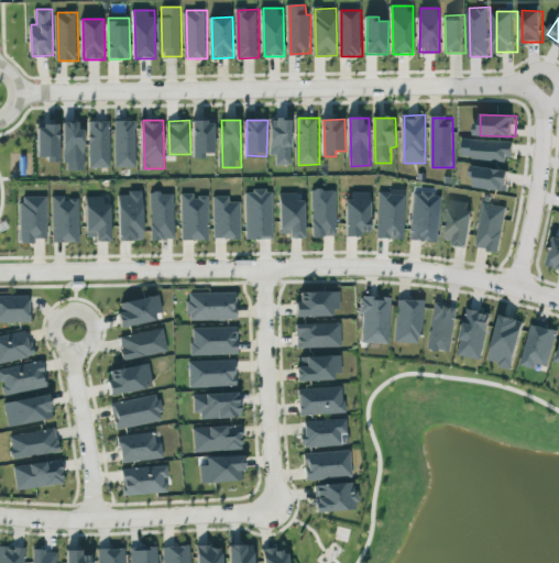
[(293,120),(272,120),(273,156),(278,156),(278,165),(293,165),(293,120)]
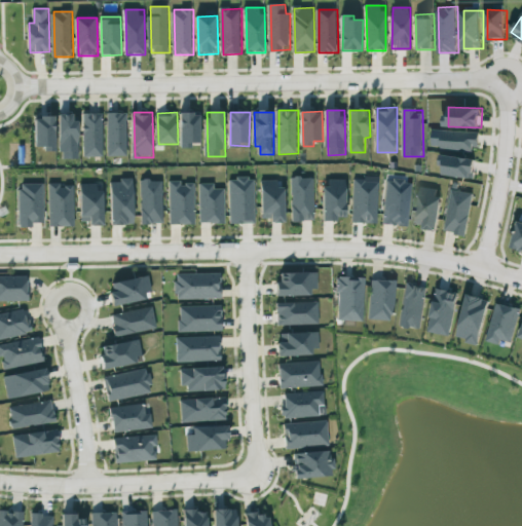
[(79,113),(61,114),(62,159),(80,158),(79,113)]
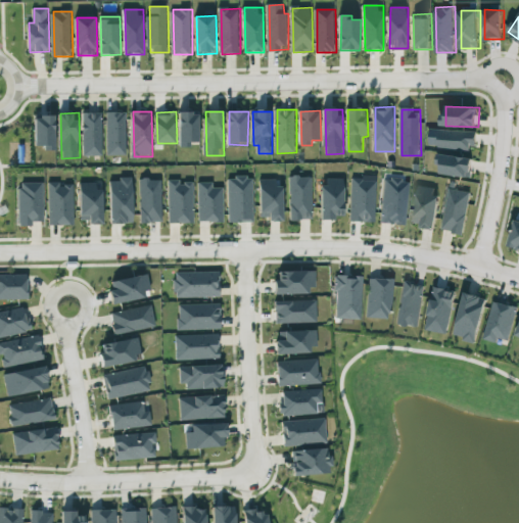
[(85,156),(104,156),(103,112),(85,113),(85,156)]
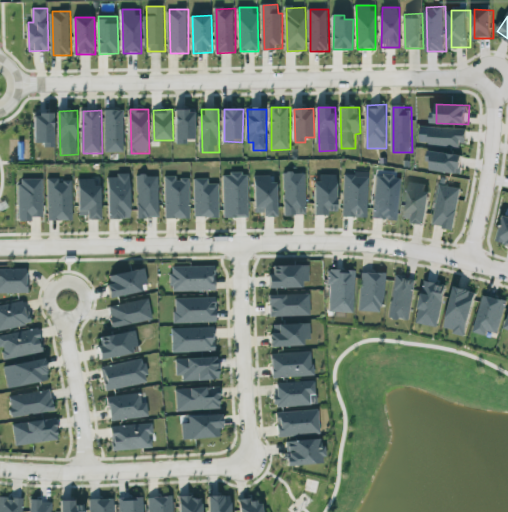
[(106,110),(107,153),(126,152),(125,110),(106,110)]
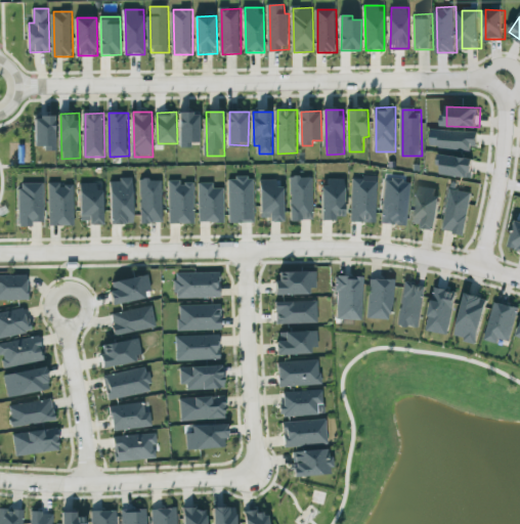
[(201,113),(181,113),(181,145),(201,145),(201,113)]
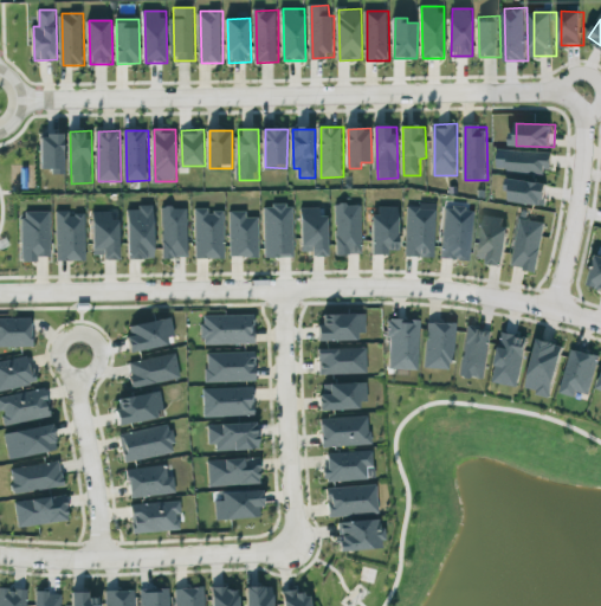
[(41,169),(52,169),(52,174),(65,174),(66,134),(43,134),(41,169)]
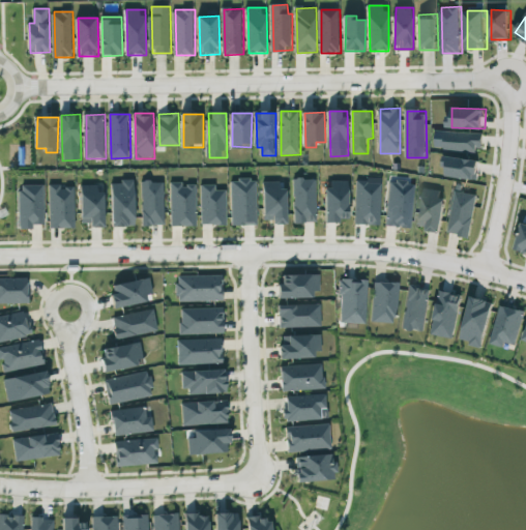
[(485,150),(485,133),(437,131),(437,149),(485,150)]
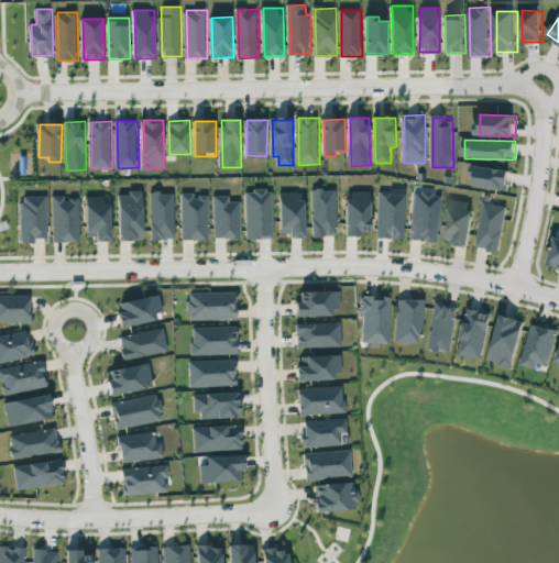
[(512,168),(475,167),(474,188),(511,189),(512,168)]
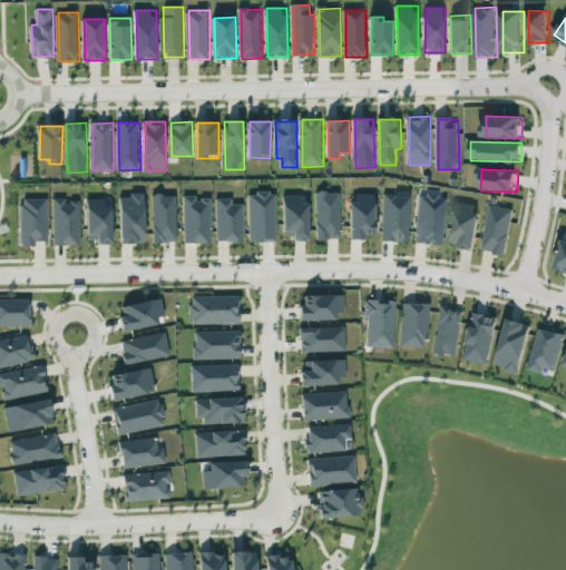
[(319,241),(343,239),(342,192),(318,193),(319,241)]
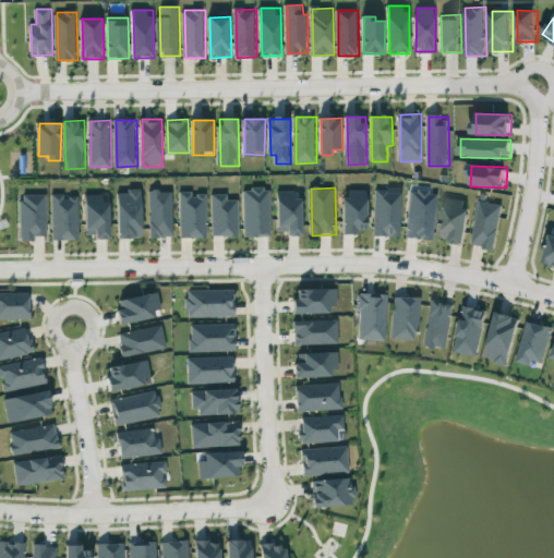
[(273,237),(272,189),(245,190),(247,238),(273,237)]
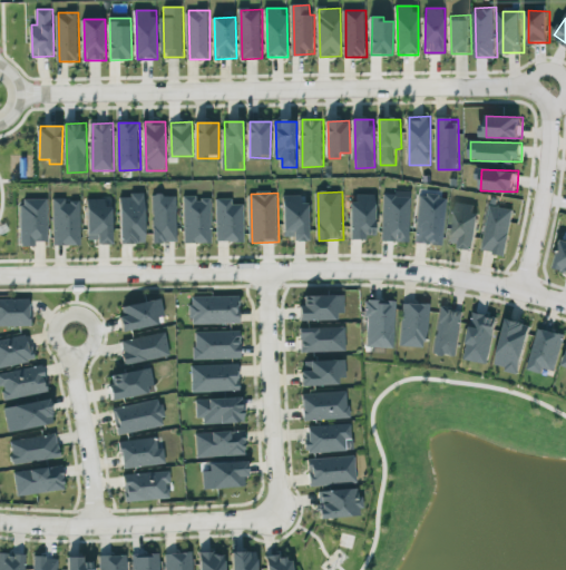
[(417,243),(445,246),(449,196),(422,194),(417,243)]
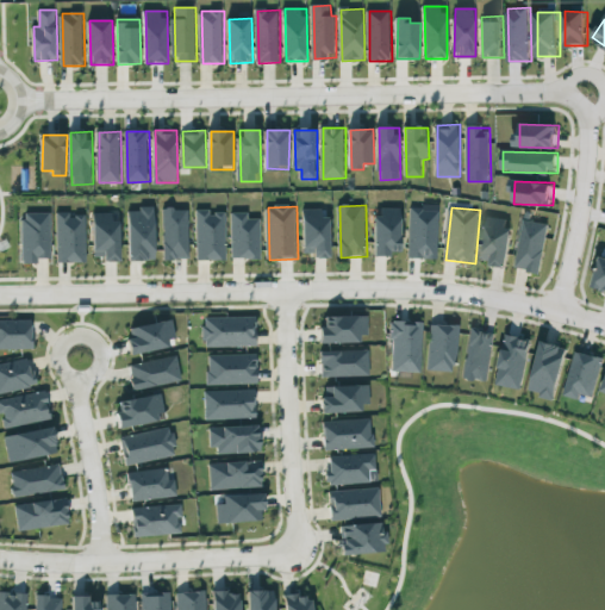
[(131,209),(131,261),(157,260),(156,209),(131,209)]
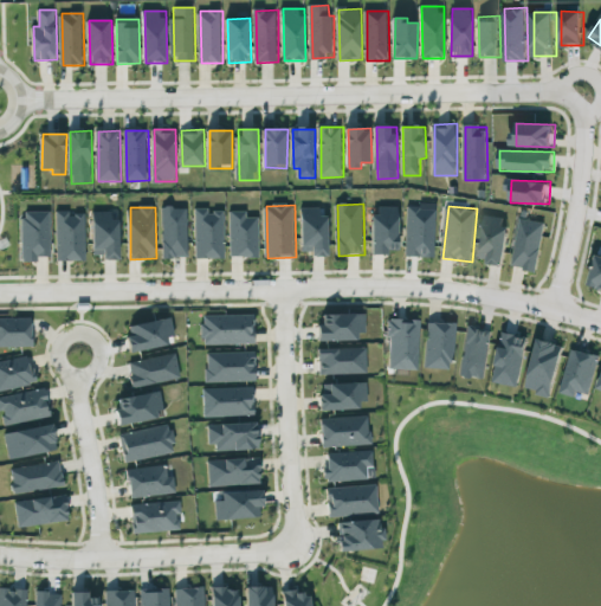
[(166,258),(191,257),(189,207),(165,208),(166,258)]
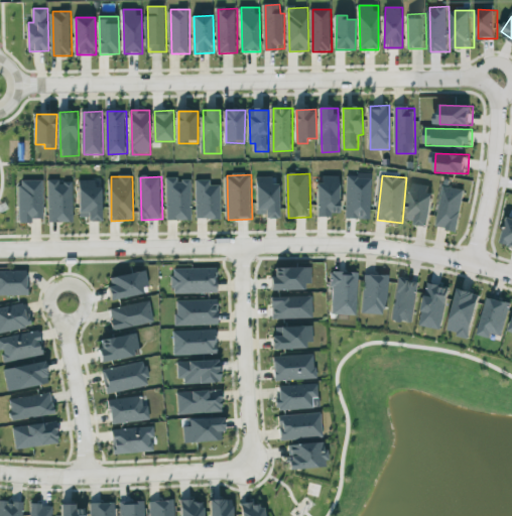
[(274,176),(258,177),(258,215),(267,215),(267,219),(281,218),(281,183),(274,183),(274,176)]
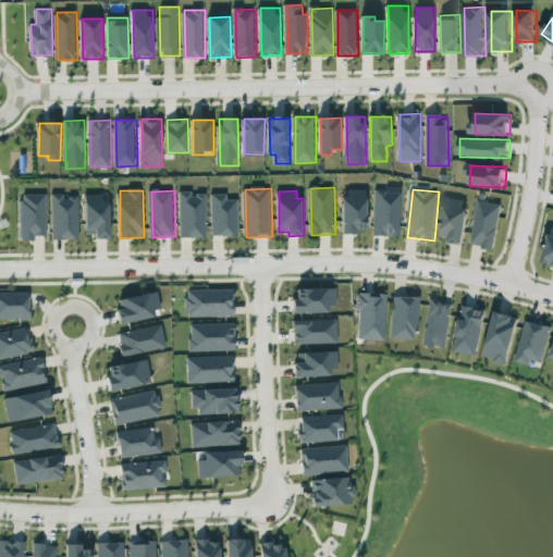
[(368,233),(368,190),(345,190),(345,233),(368,233)]
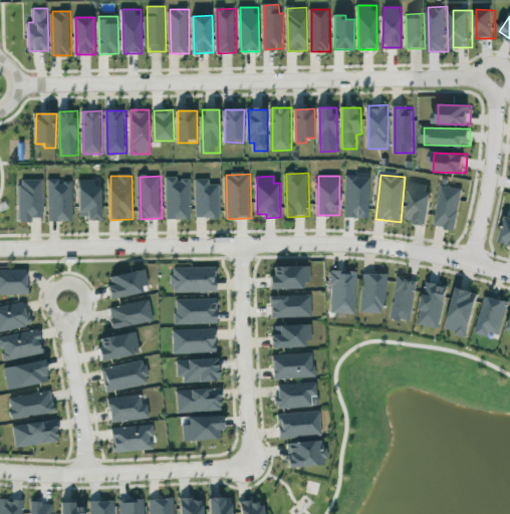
[(371,177),(347,176),(346,218),(370,219),(371,177)]
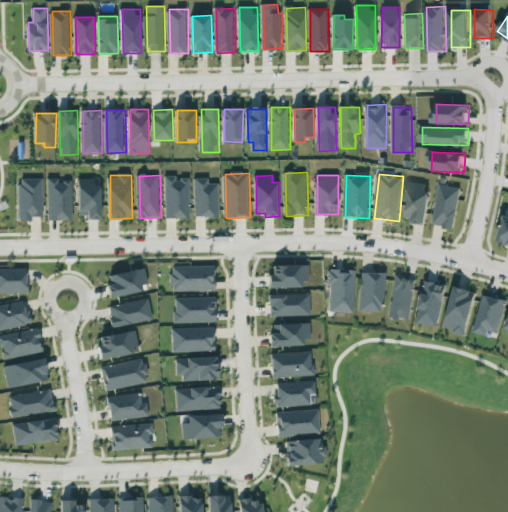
[(191,219),(192,179),(178,179),(178,176),(167,176),(167,219),(191,219)]
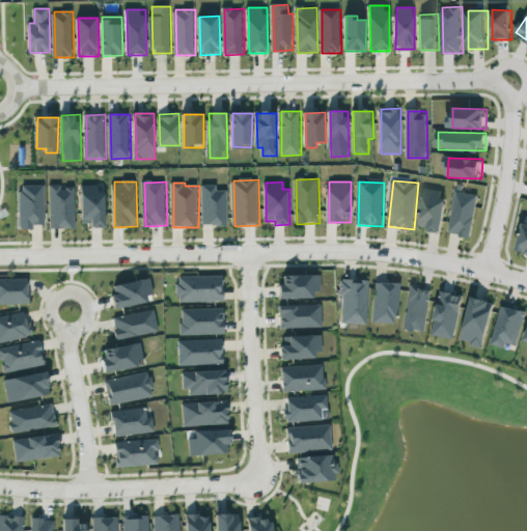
[(229,225),(228,191),(218,191),(218,185),(203,186),(204,225),(229,225)]
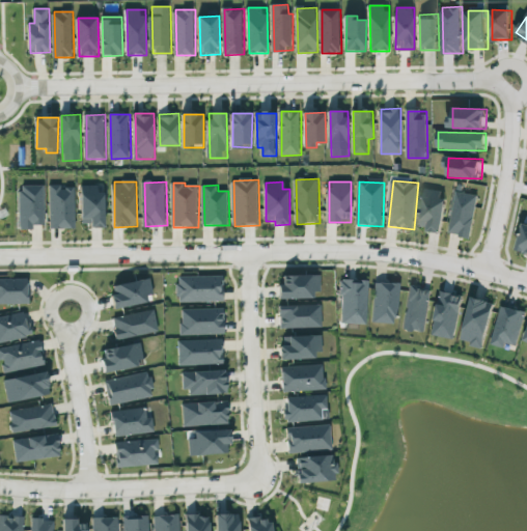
[(21,186),(22,229),(36,229),(36,225),(47,225),(46,186),(21,186)]
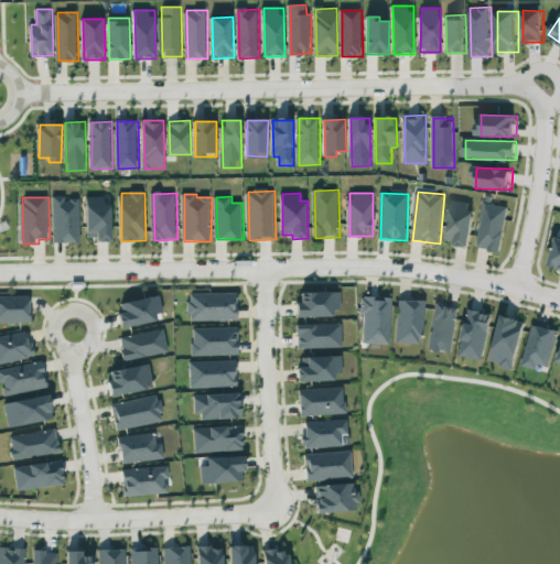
[(54,197),(55,242),(83,242),(82,197),(54,197)]
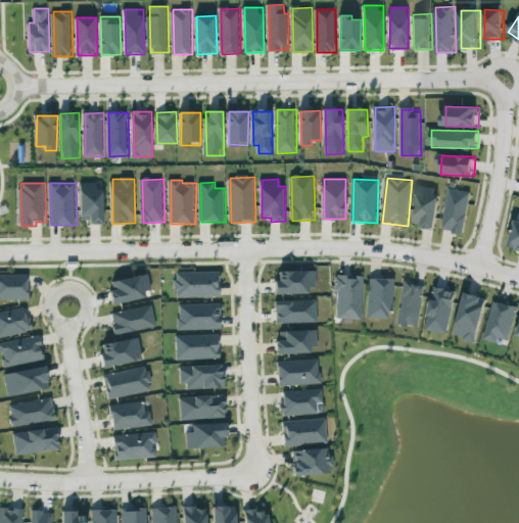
[(103,183),(82,183),(82,221),(91,220),(91,225),(104,225),(103,183)]
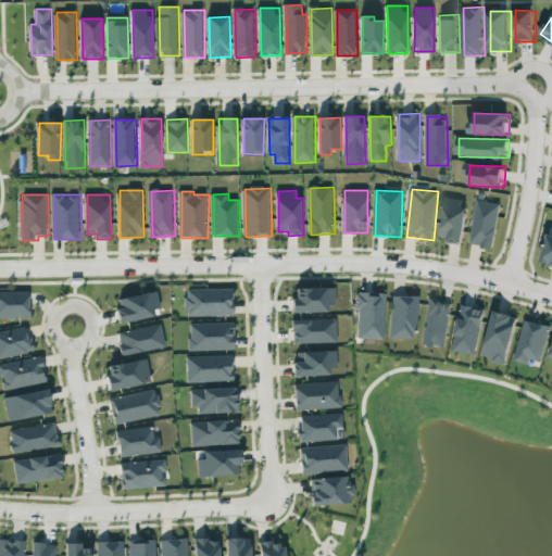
[(442,239),(465,241),(468,200),(446,198),(442,239)]
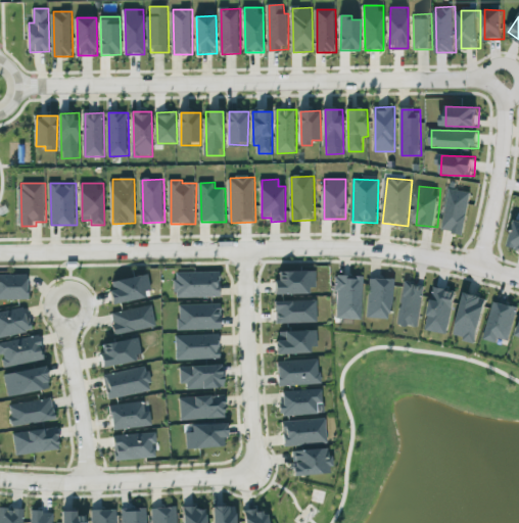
[(467,233),(472,191),(450,188),(444,230),(467,233)]
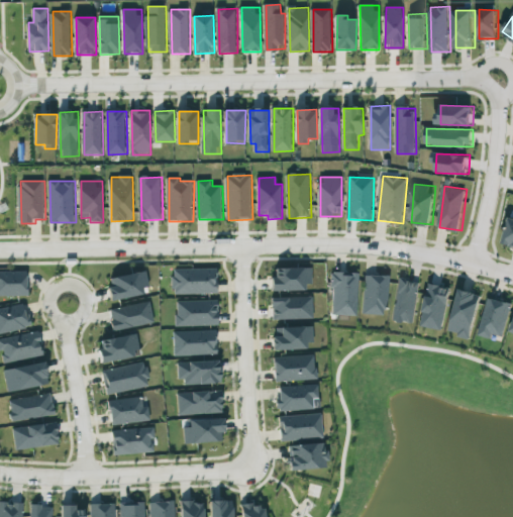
[(275,291),(307,291),(307,284),(314,284),(314,268),(275,268),(275,291)]
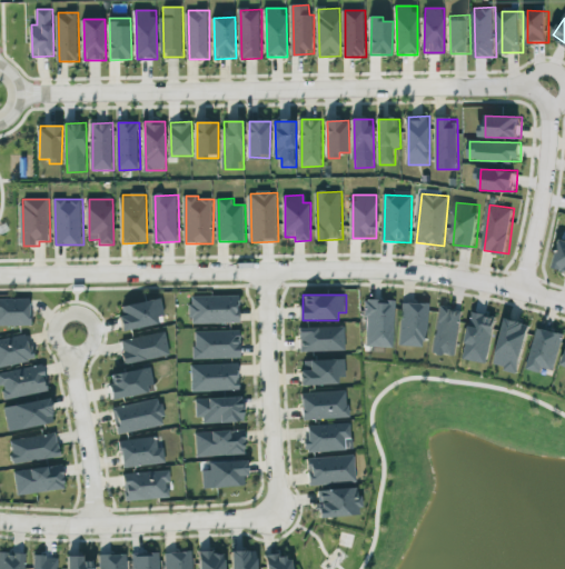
[(243,323),(243,296),(192,296),(192,323),(243,323)]
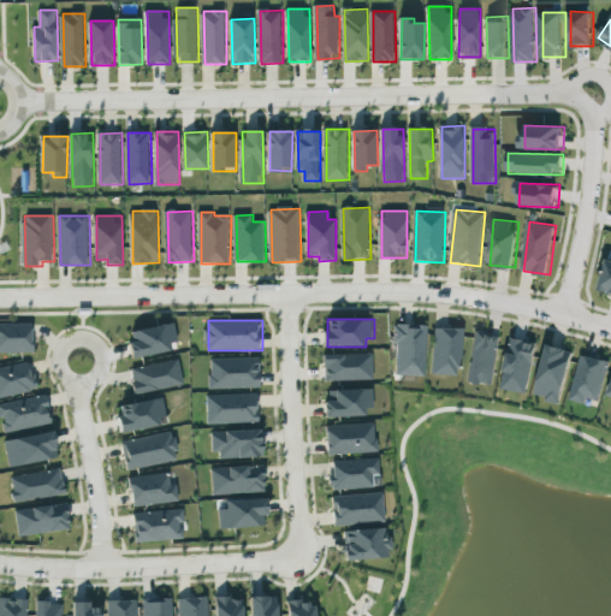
[(35,323),(0,324),(0,353),(36,353),(35,323)]
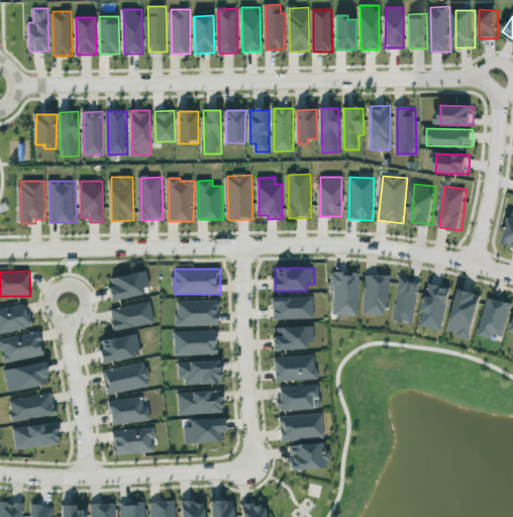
[(112,279),(114,287),(110,288),(113,302),(146,294),(144,288),(151,287),(147,271),(112,279)]
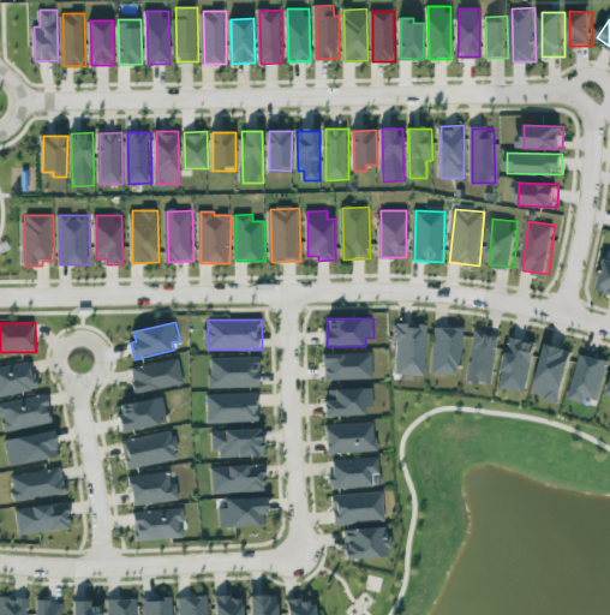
[(396,375),(428,376),(429,324),(398,323),(396,375)]
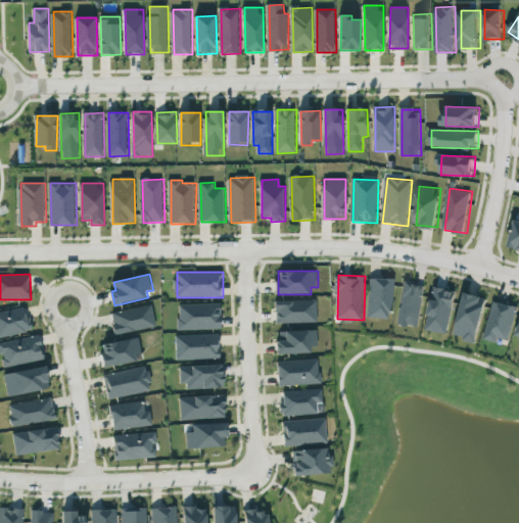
[(394,279),(370,278),(369,318),(393,319),(394,279)]
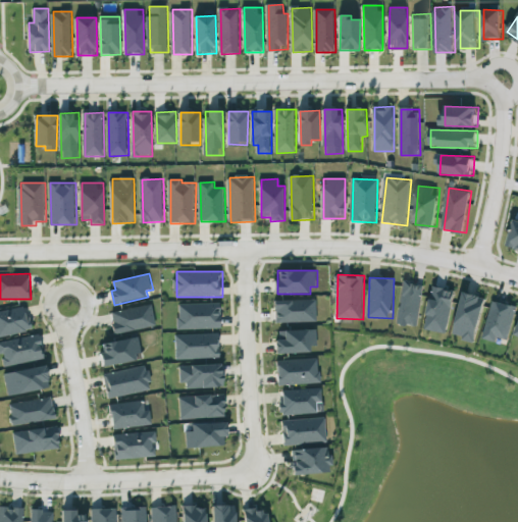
[(399,324),(420,327),(425,283),(404,281),(399,324)]
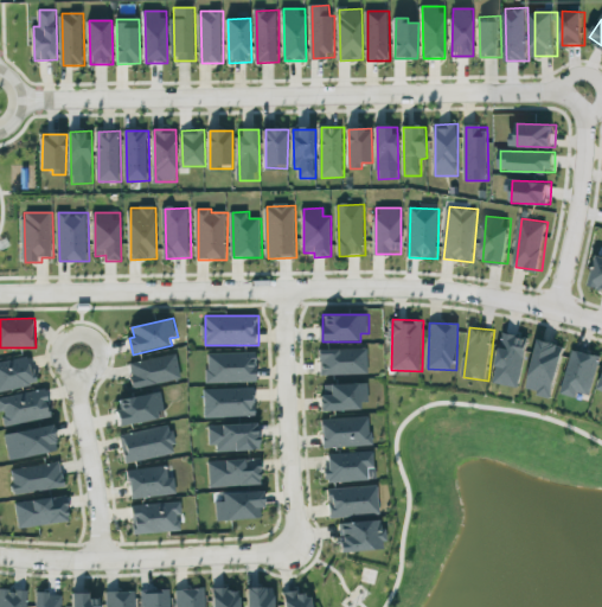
[(522,388),(531,338),(506,333),(495,382),(522,388)]
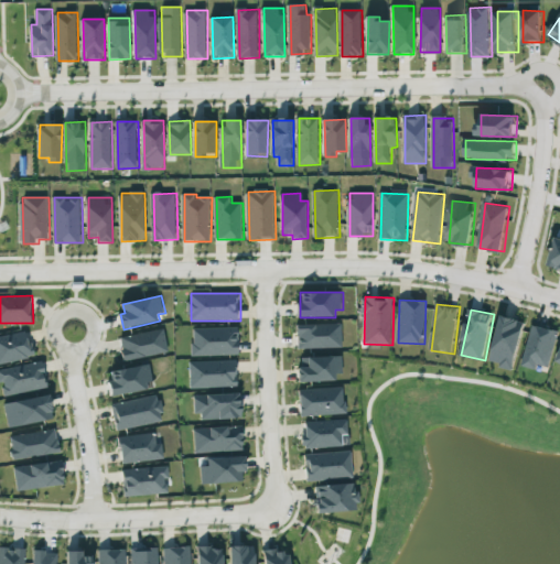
[(492,362),(516,369),(528,321),(504,315),(492,362)]
